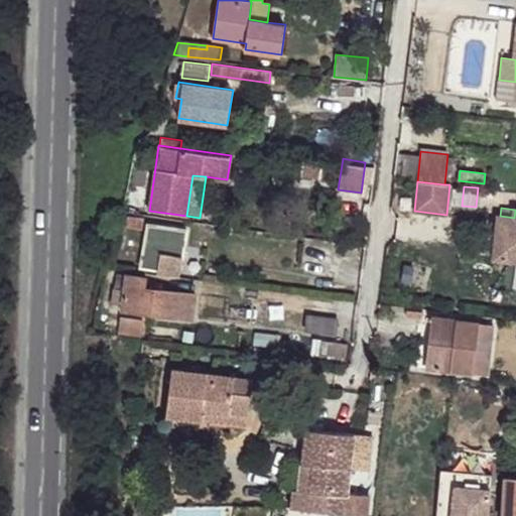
[(494,259),(515,261),(515,209),(515,210),(514,218),(498,216),(494,259)]
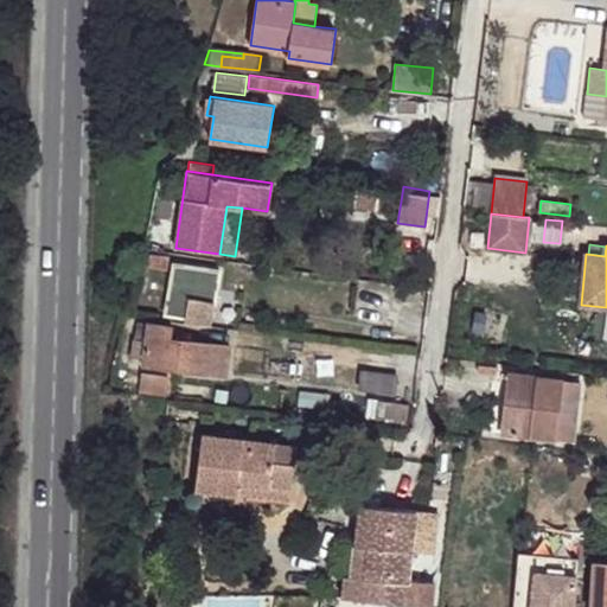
[(170,257),(148,254),(146,264),(167,267),(170,257)]
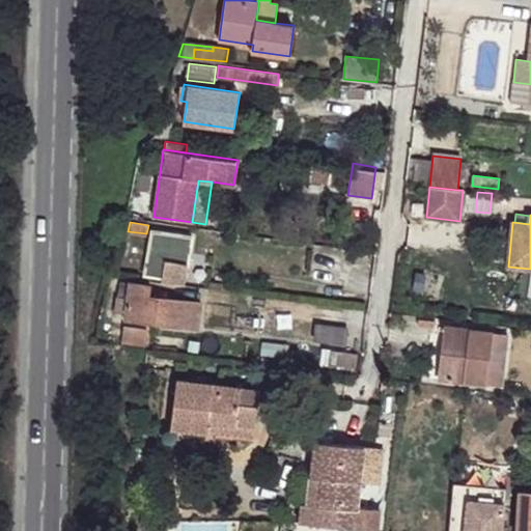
[(192,236),(151,230),(144,275),(162,278),(185,282),(192,236)]
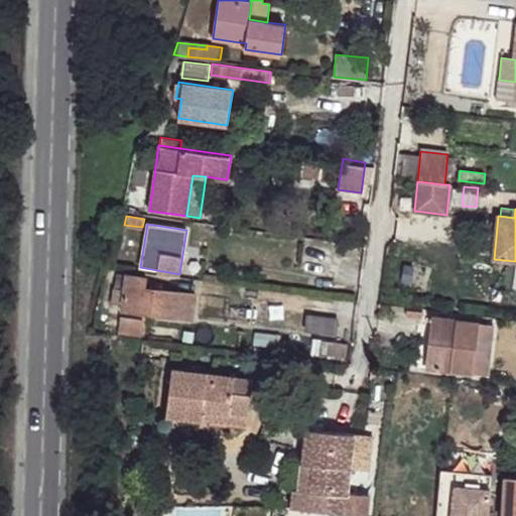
[(357,257),(358,247),(346,246),(345,256),(357,257)]
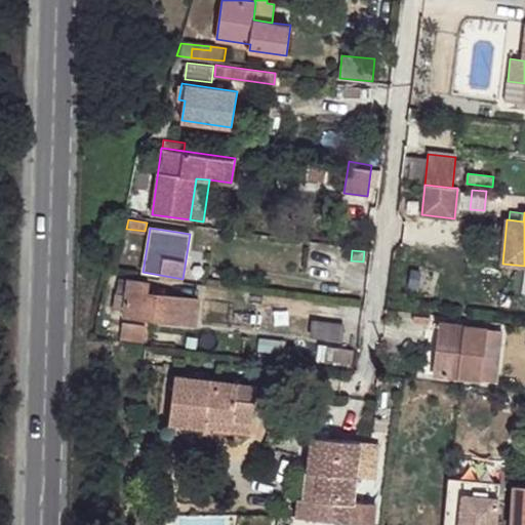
[(124,311),(124,315),(196,324),(199,300),(149,294),(150,283),(119,279),(114,310),(124,311)]
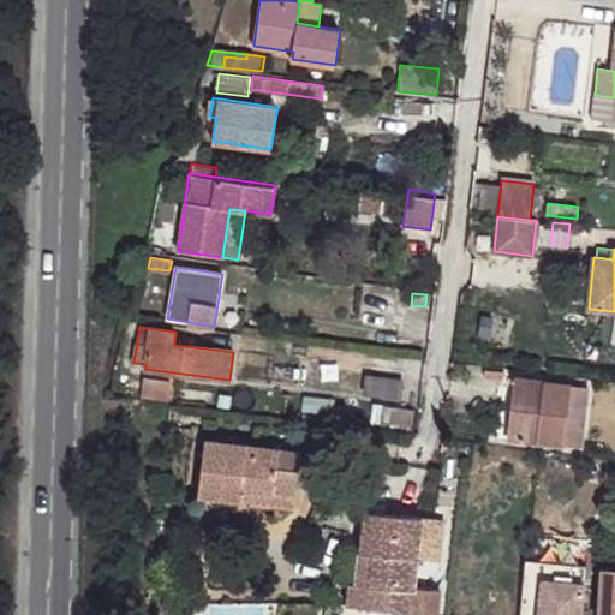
[(401,380),(366,376),(365,394),(399,398),(401,380)]
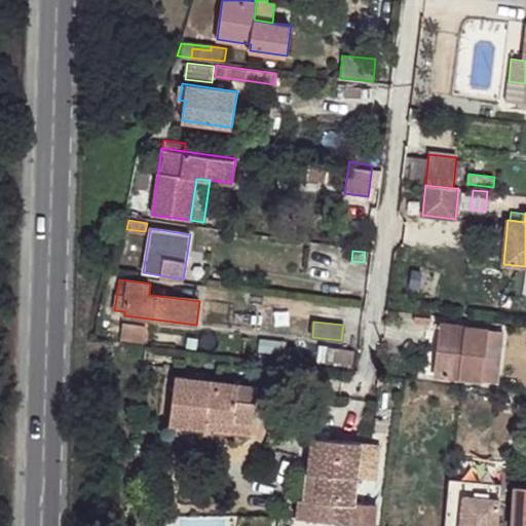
[(441,324),(435,376),(481,381),(487,329),(441,324)]
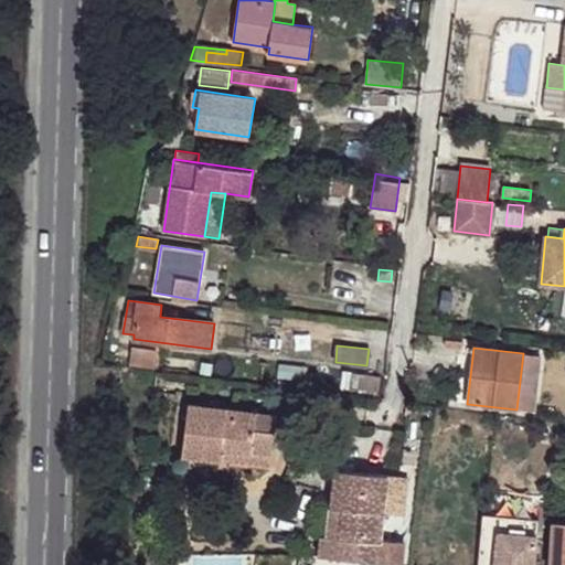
[(157,351),(132,349),(130,365),(155,368),(157,351)]
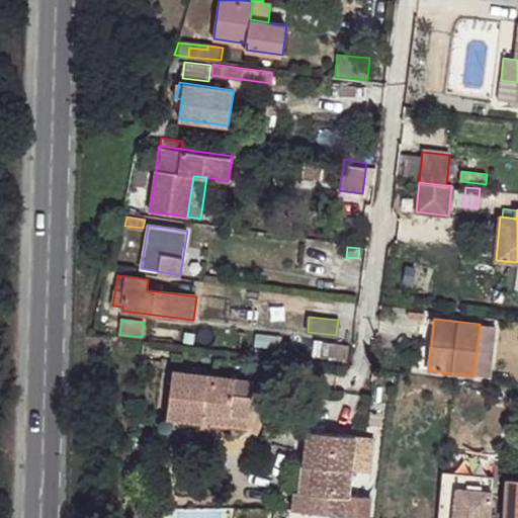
[(496,326),(480,324),(473,375),(490,377),(496,326)]
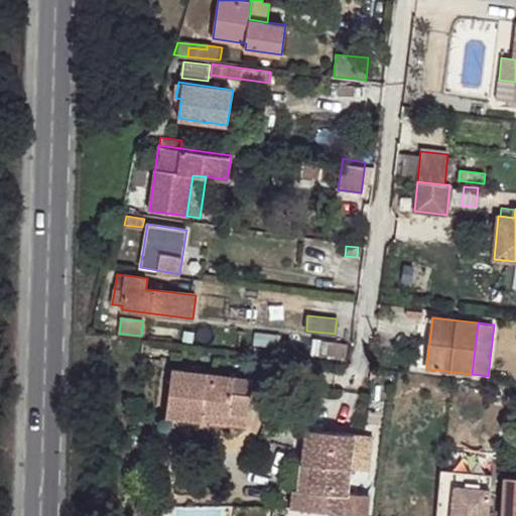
[(312,355),(319,356),(321,341),(314,340),(312,355)]
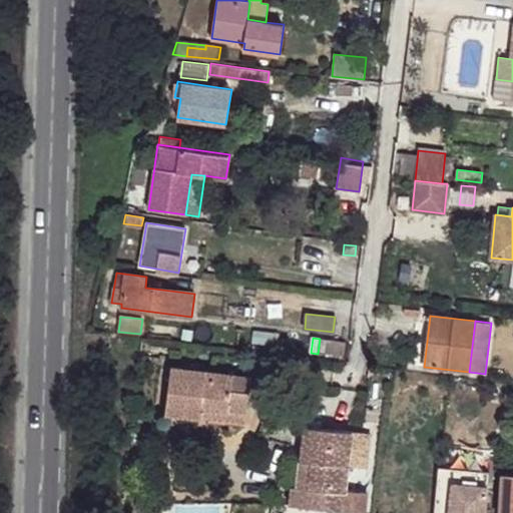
[(318,354),(343,357),(346,342),(320,339),(318,354)]
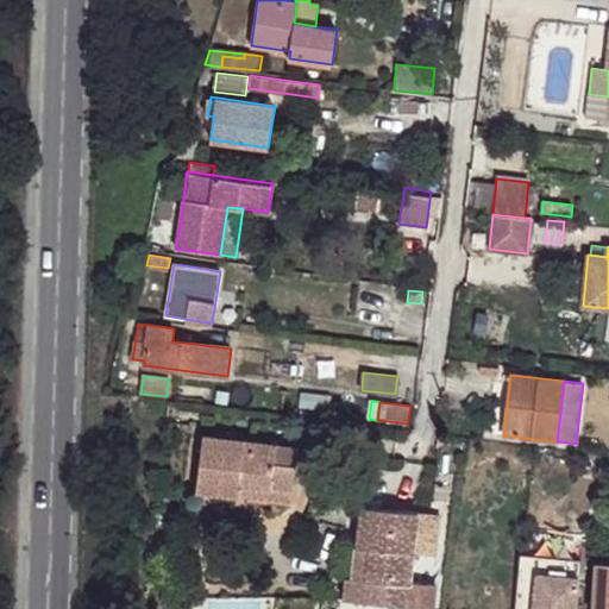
[(192,426),(170,424),(170,432),(190,434),(192,426)]
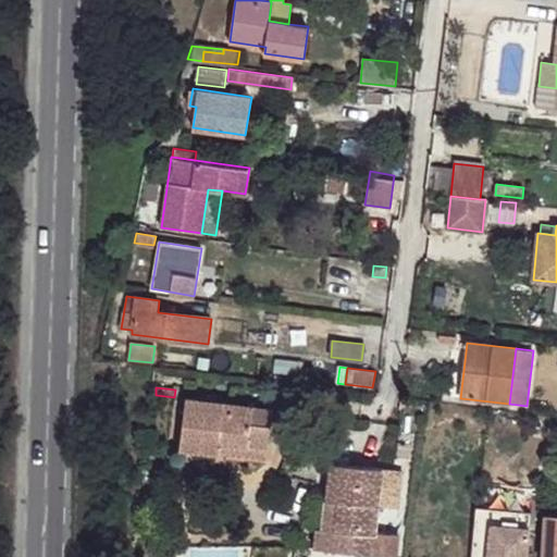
[(186,398),(180,449),(267,460),(273,409),(186,398)]
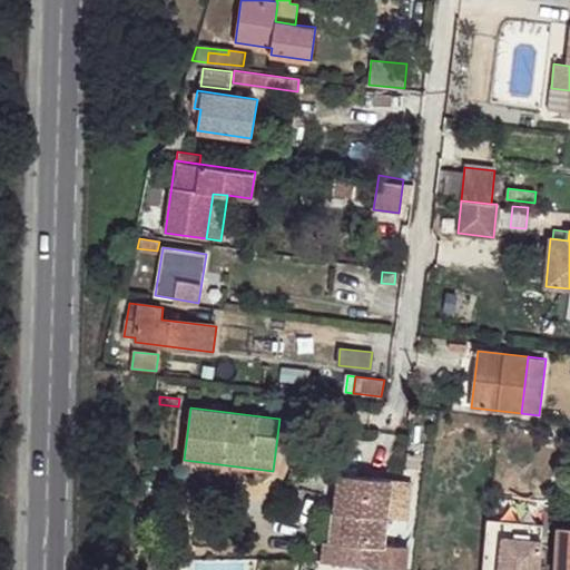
[(324,541),(322,562),(323,562),(396,569),(405,569),(408,548),(394,546),(383,544),(390,483),(391,479),(338,473),(333,520),(332,520),(328,542),(324,541)]
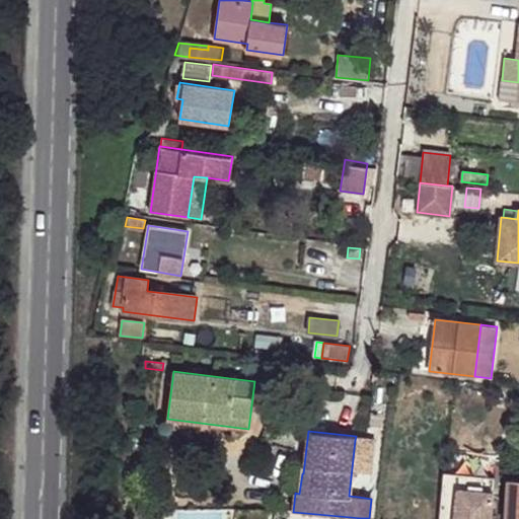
[(374,442),(355,440),(349,496),(359,497),(369,487),(374,442)]
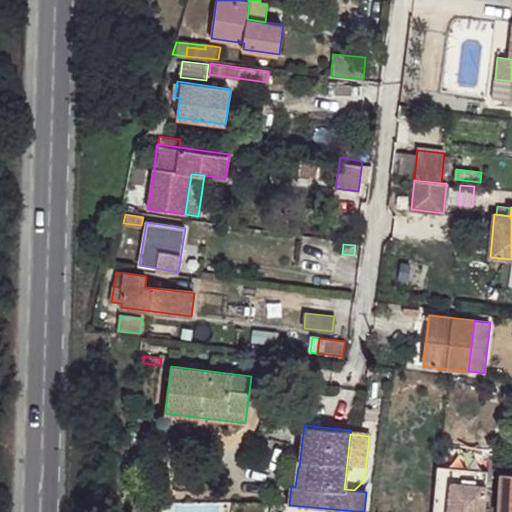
[(483,511),(487,471),(438,466),(433,511),(483,511)]
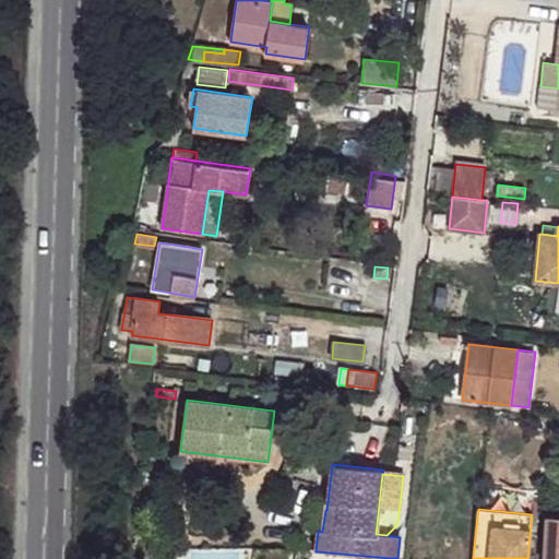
[(558,558),(558,515),(547,515),(544,558),(558,558)]
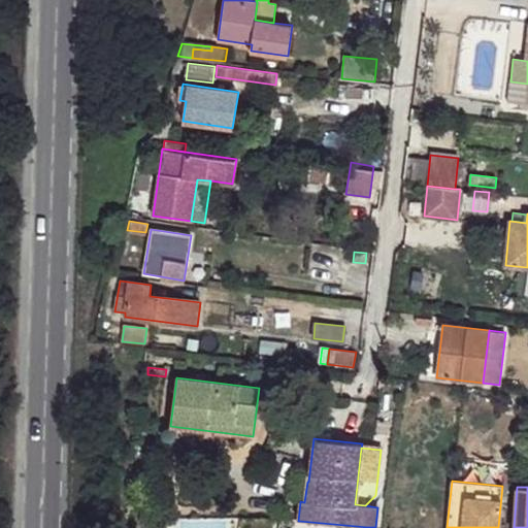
[(297,527),(299,521),(298,521),(281,518),(278,527),(297,527)]
